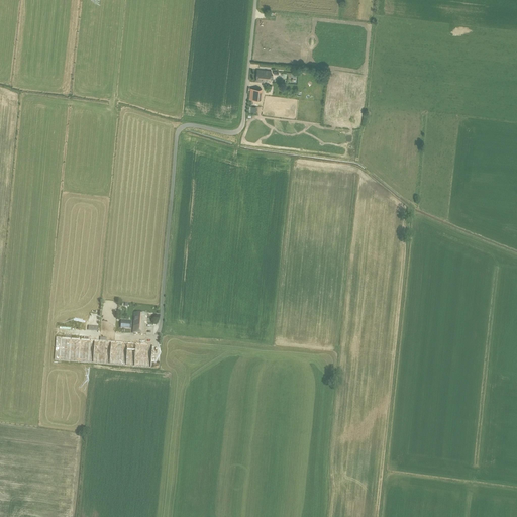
[(256,81),(271,83),(271,80),(273,80),(273,76),(271,76),(272,71),(257,70),(256,81)]
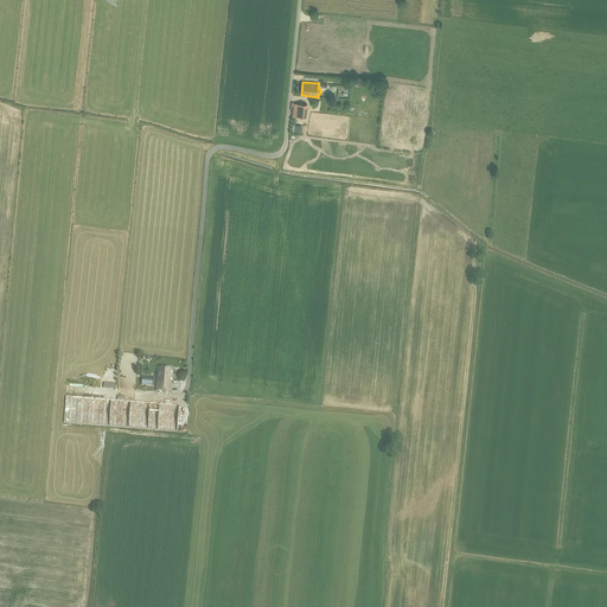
[(306,104),(294,103),(293,117),(305,117),(306,104)]
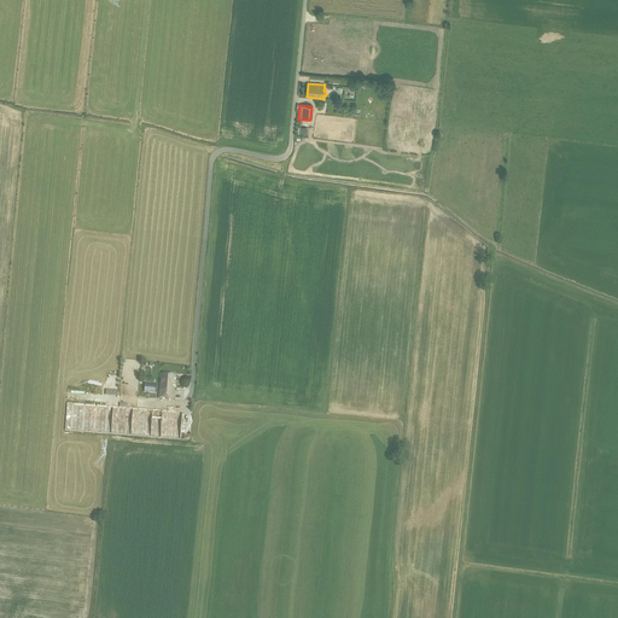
[(161,374),(159,398),(174,400),(176,375),(161,374)]
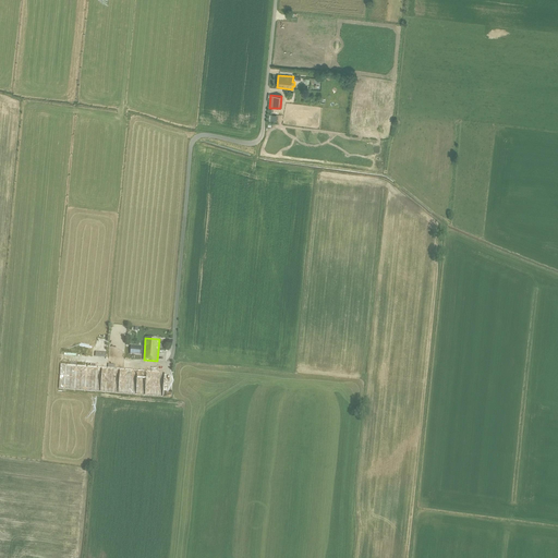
[(141,355),(142,347),(131,346),(131,354),(141,355)]
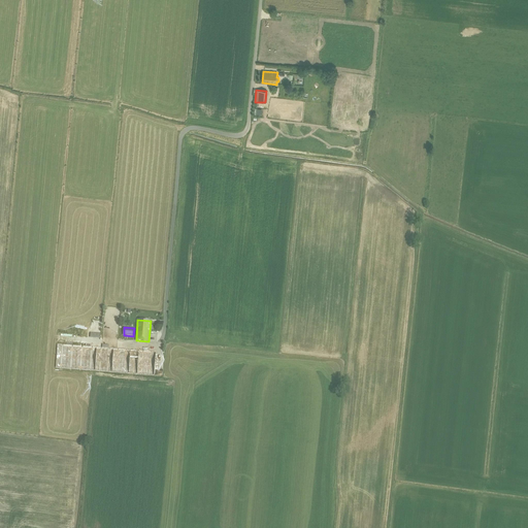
[(154,372),(155,351),(107,348),(107,343),(101,343),(101,347),(56,343),(55,367),(154,372)]
